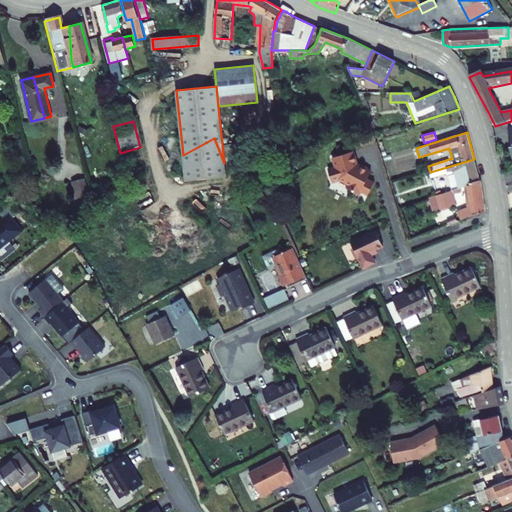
[(214,138),(183,155),(186,180),(226,176),(224,163),(214,138)]
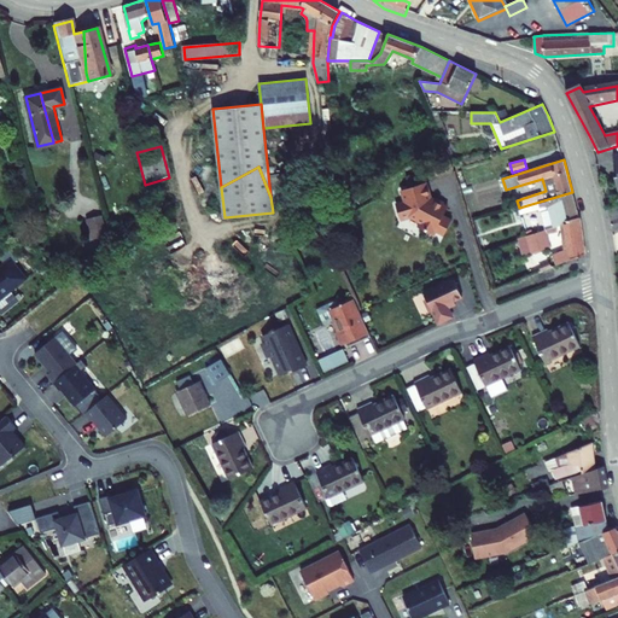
[(406,176),(409,187),(426,182),(423,170),(406,176)]
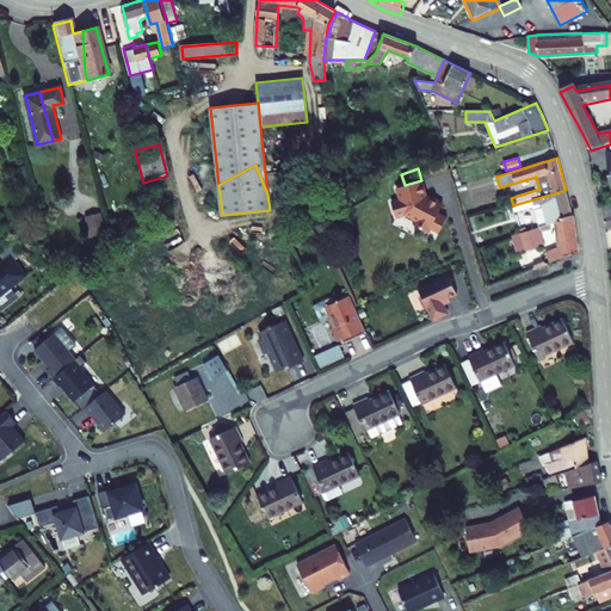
[(427,196),(423,180),(421,180),(405,185),(397,187),(401,199),(392,202),(396,217),(406,214),(417,220),(415,222),(419,226),(419,227),(424,229),(425,228),(430,230),(431,228),(439,232),(448,218),(438,214),(434,211),(439,201),(432,196),(431,198),(427,196)]
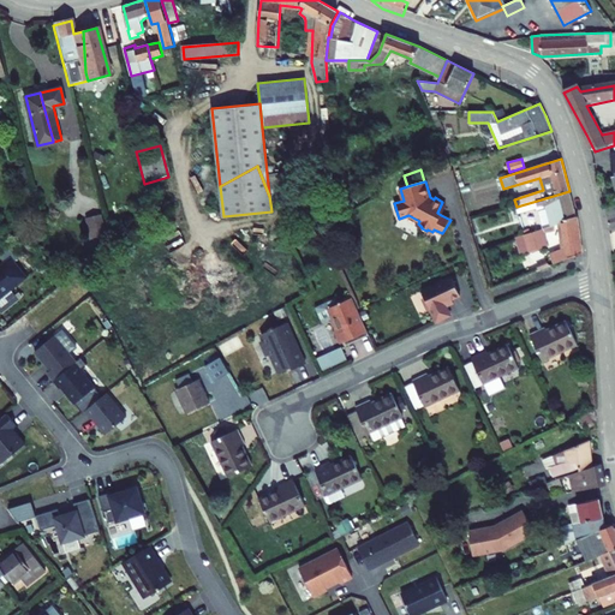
[(563,218),(575,215),(569,191),(517,207),(519,213),(538,208),(543,228),(554,225),(557,224),(562,219),(563,218)]
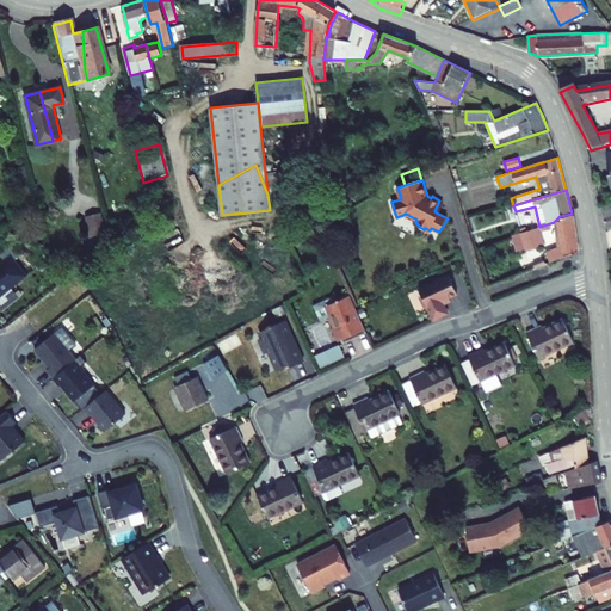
[(438,214),(444,203),(439,201),(434,211),(438,214)]
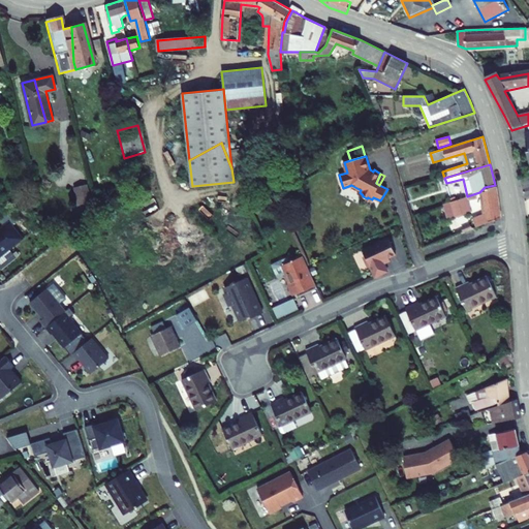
[(75,206),(90,205),(88,185),(74,187),(75,206)]
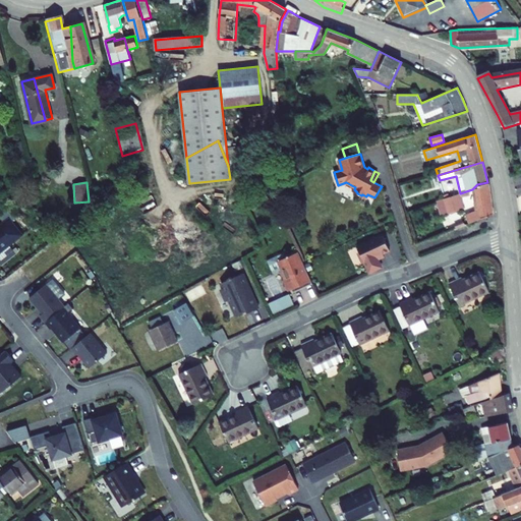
[(493,214),(487,182),(477,184),(476,185),(480,210),(476,211),(466,215),(469,223),(493,214)]
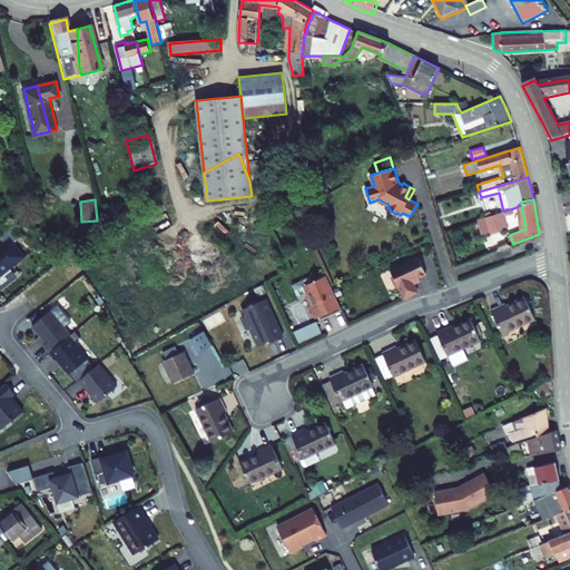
[(517,207),(521,231),(526,229),(521,203),(517,207)]
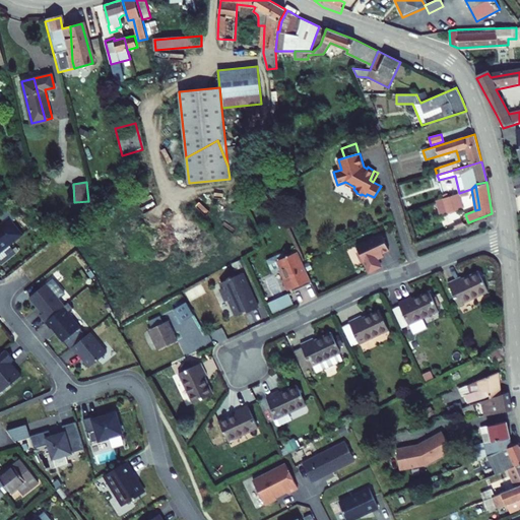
[(264,188),(245,197),(248,204),(267,195),(264,188)]
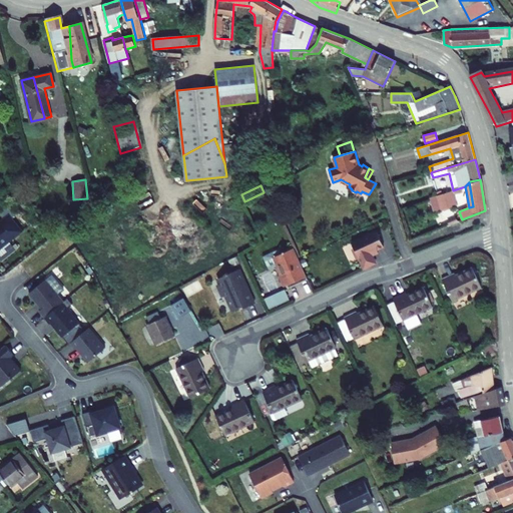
[(438,199),(441,210),(456,205),(453,194),(463,191),(462,187),(453,190),(437,196),(438,199)]
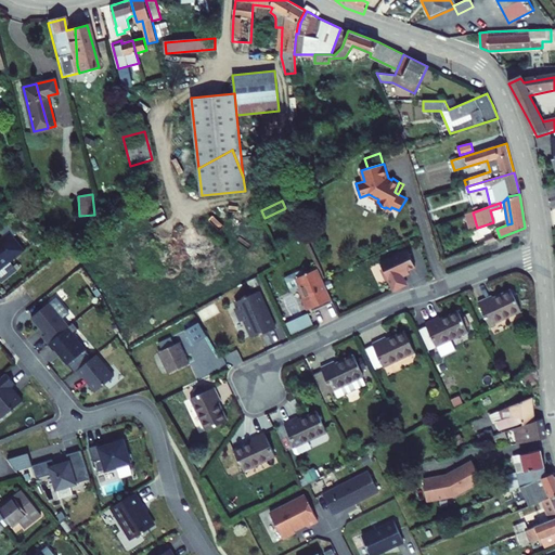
[(10,233),(0,240),(0,269),(24,250),(10,233)]
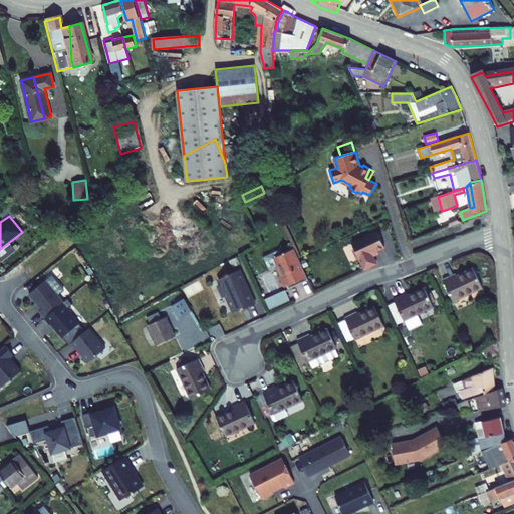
[(359,258),(363,267),(375,261),(372,256),(375,255),(373,252),(384,247),(377,232),(352,243),(355,248),(353,249),(358,259),(359,258)]
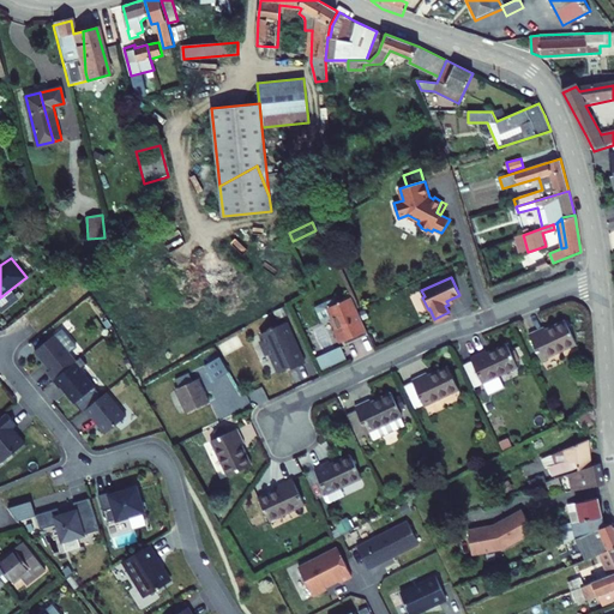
[(351,342),(368,335),(351,296),(343,301),(336,304),(333,299),(314,307),(321,321),(330,318),(335,330),(333,330),(339,343),(344,341),(350,338),(351,342)]
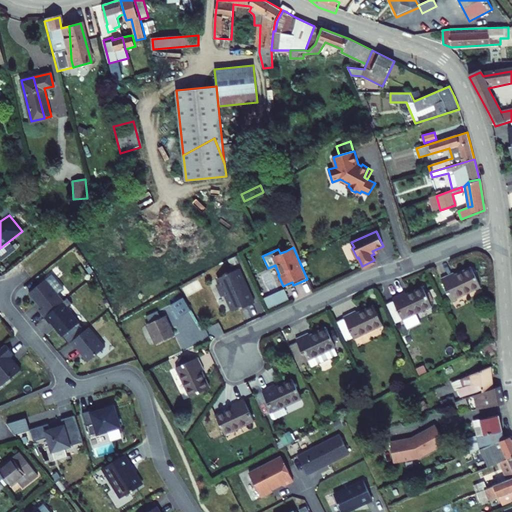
[(362,266),(364,268),(375,263),(374,260),(362,266)]
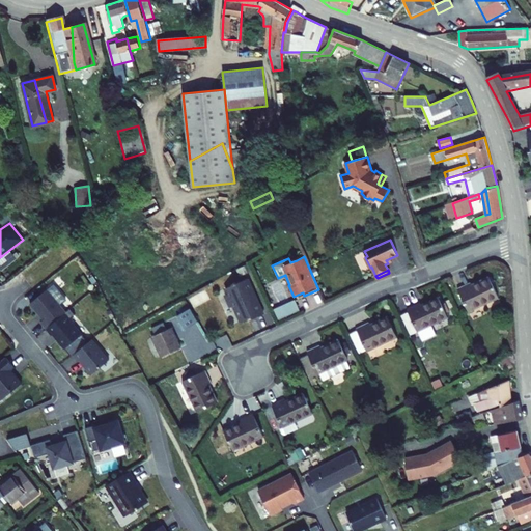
[(253,318),(263,313),(248,278),(225,288),(228,292),(226,297),(229,304),(233,306),(241,322),(252,316),(253,318)]
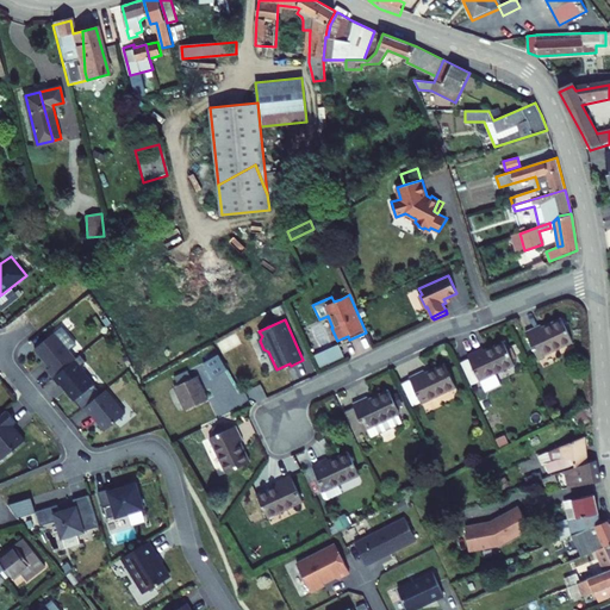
[(541,324),(526,331),(537,356),(572,341),(562,319),(542,328),(541,324)]
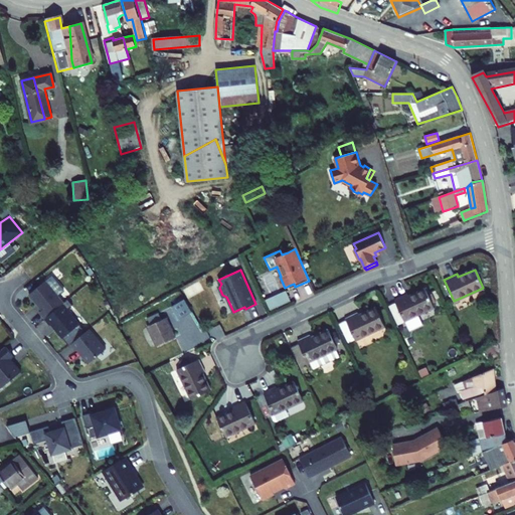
[(40,312),(45,319),(62,304),(64,303),(46,281),(29,295),(42,311),(40,312)]
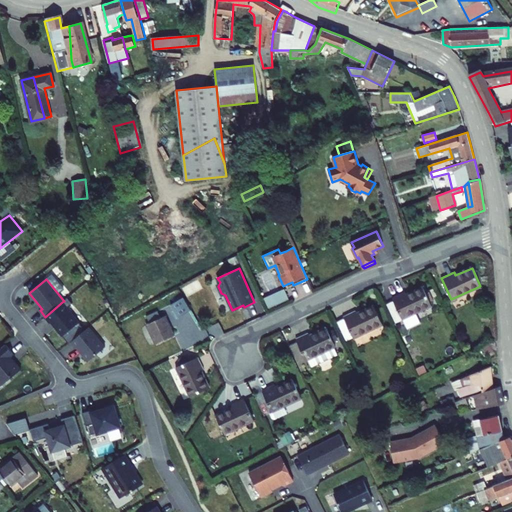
[(431,305),(423,287),(406,295),(405,292),(392,298),(394,302),(402,319),(431,305)]
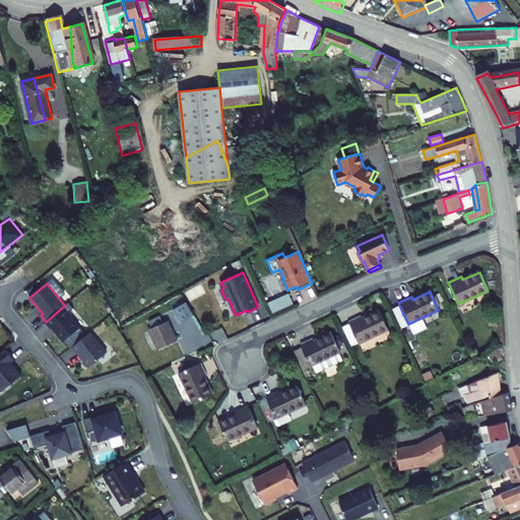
[(273,313),(294,304),(289,293),(268,303),(273,313)]
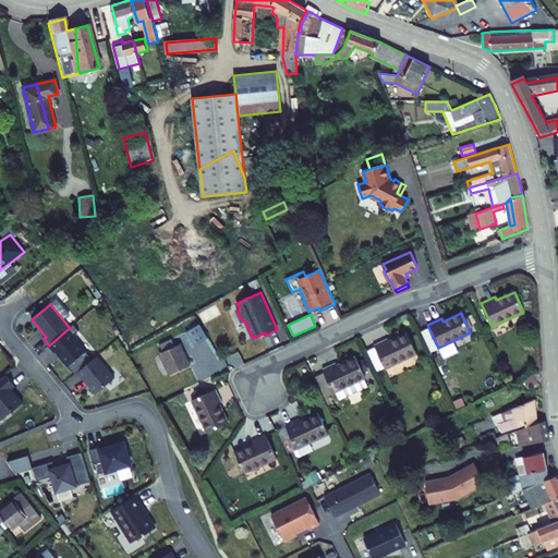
[(203,339),(207,337),(202,327),(197,329),(203,339)]
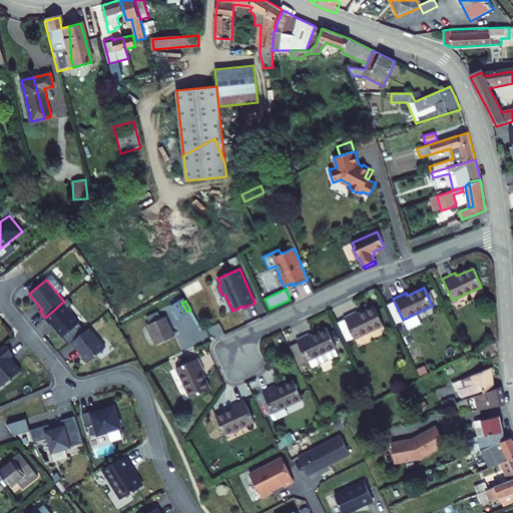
[(62,303),(45,318),(50,324),(51,323),(63,337),(79,323),(62,303)]
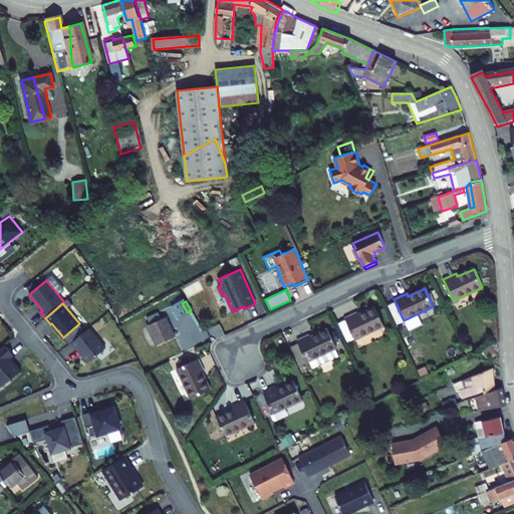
[(390,306),(398,323),(404,320),(396,303),(390,306)]
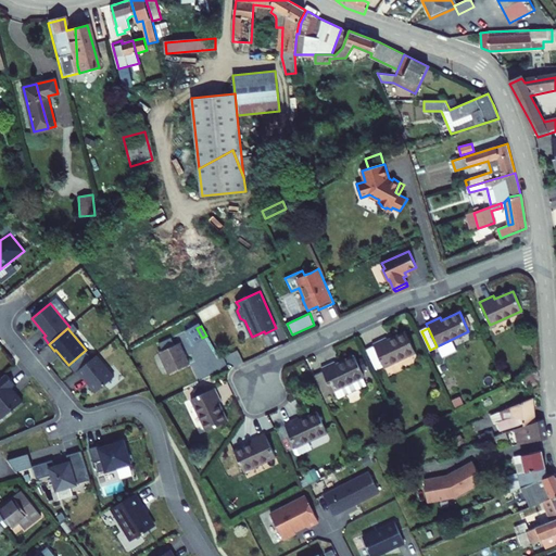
[(383,366),(416,352),(406,332),(388,340),(387,337),(373,343),(374,346),(383,366)]
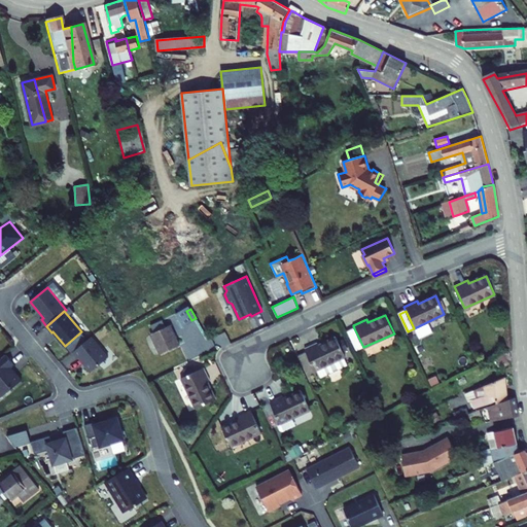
[(150,335),(160,354),(180,345),(171,325),(166,327),(163,320),(150,325),(154,332),(150,335)]
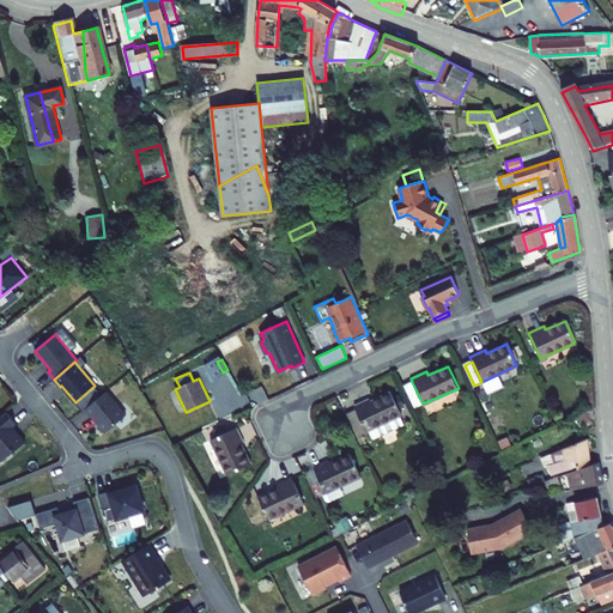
[(405,386),(416,408),(423,404),(412,382),(405,386)]
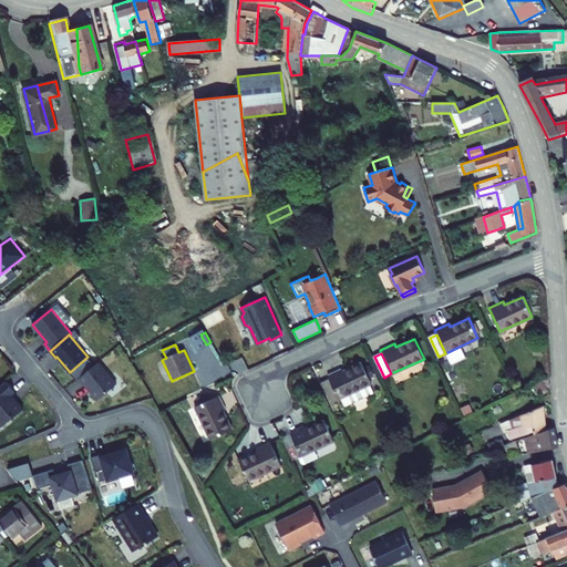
[(99,400),(116,384),(99,362),(79,378),(85,385),(85,384),(99,400)]
